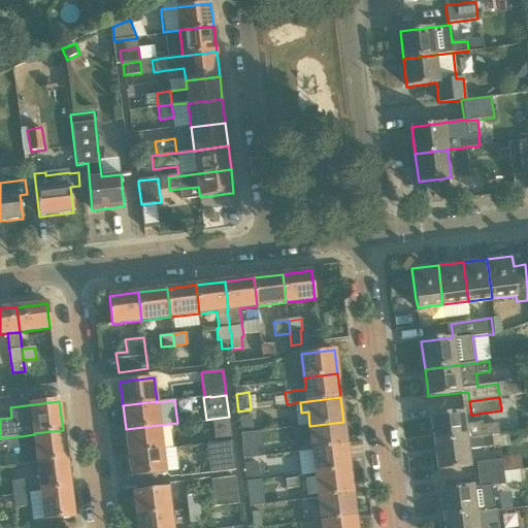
[(430,416),(434,442),(498,434),(497,425),(483,427),(483,423),(465,425),(463,411),(430,416)]
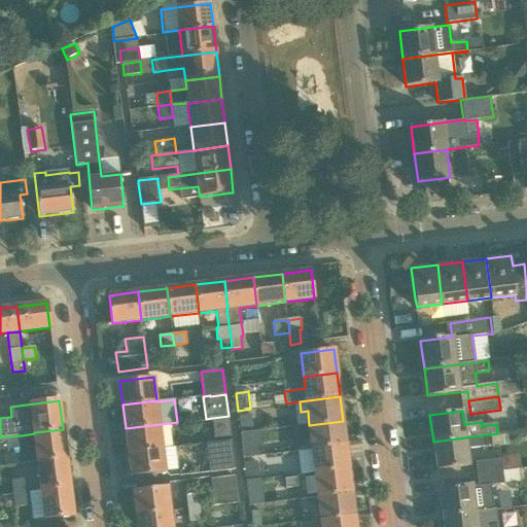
[(252,433),(251,419),(251,415),(238,416),(240,434),(252,433)]
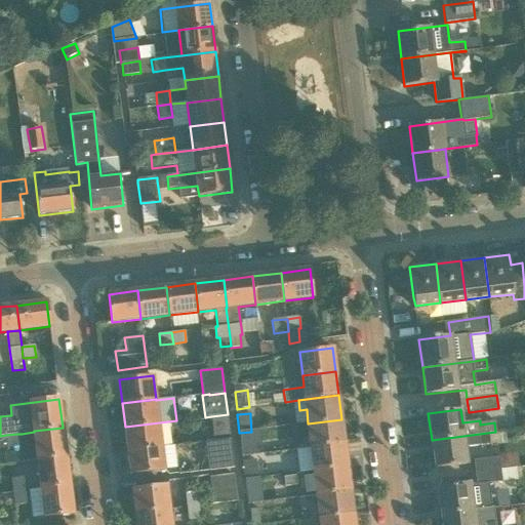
[(228,414),(211,416),(213,437),(230,435),(228,414)]
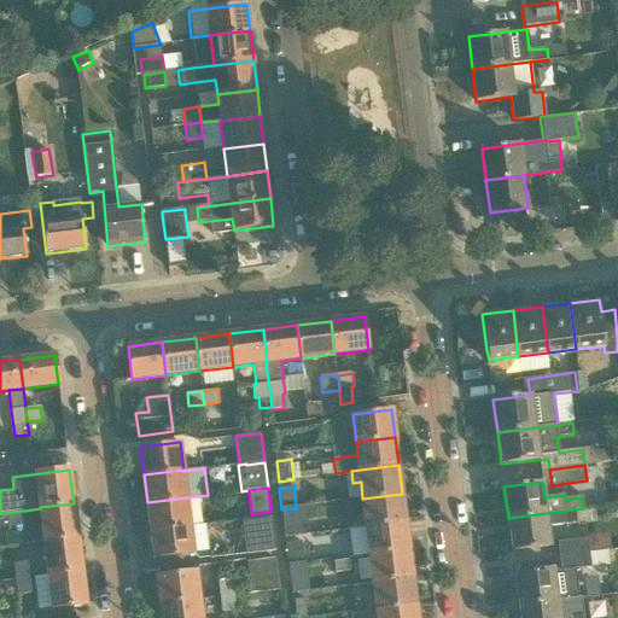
[(406,522),(402,494),(362,499),(366,526),(406,522)]
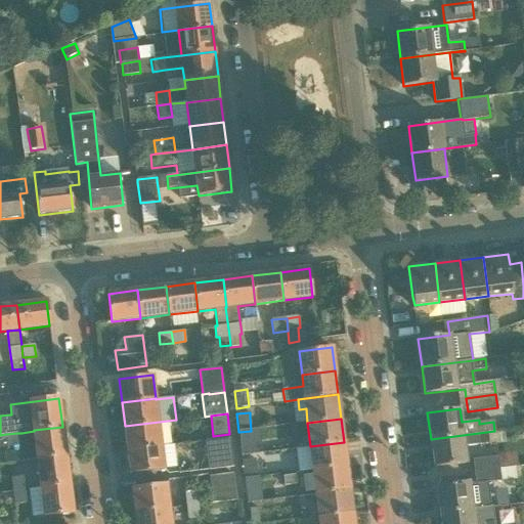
[(162,445),(159,424),(176,422),(176,420),(125,426),(128,450),(162,445)]
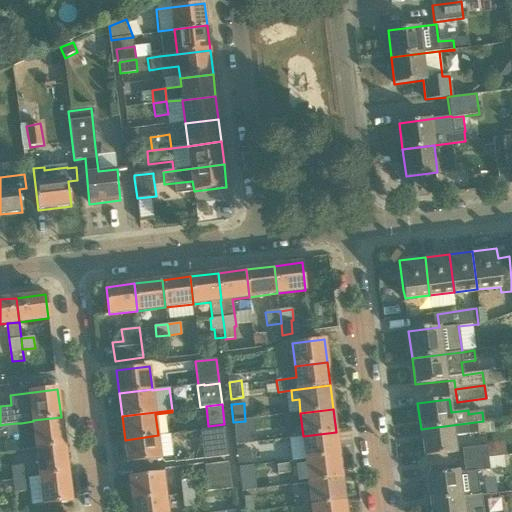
[(64,445),(61,417),(33,420),(33,421),(21,423),(23,436),(19,437),(20,450),(37,448),(64,445)]
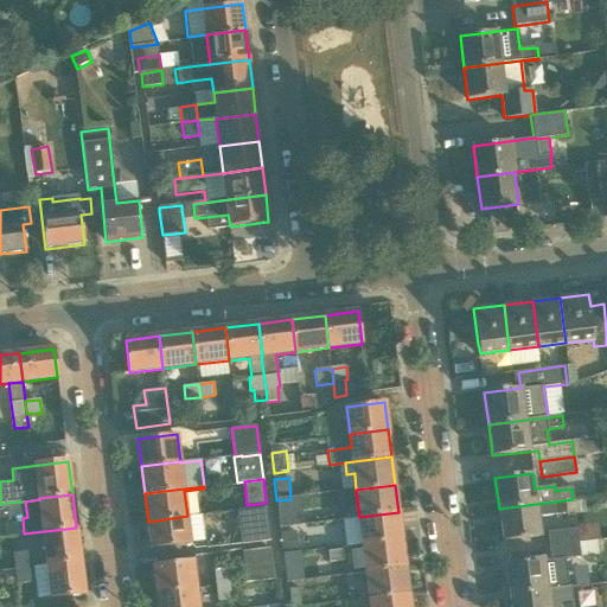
[(573,499),(499,509),(503,541),(541,537),(538,517),(557,515),(575,512),(573,499)]
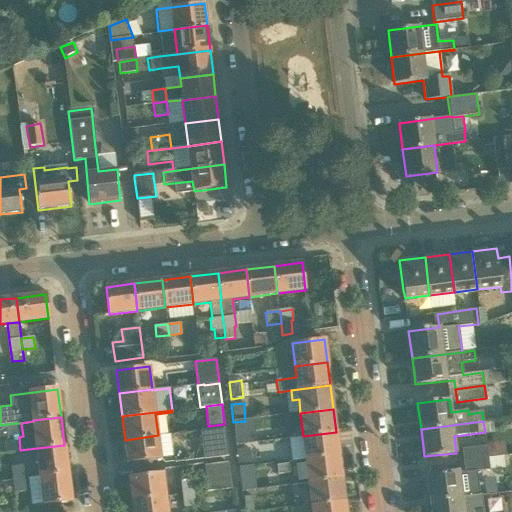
[(18,436),(17,423),(6,424),(8,437),(18,436)]
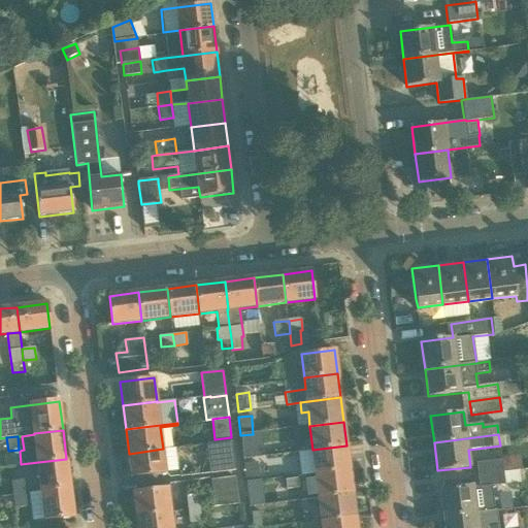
[(267,436),(242,437),(243,450),(268,449),(267,436)]
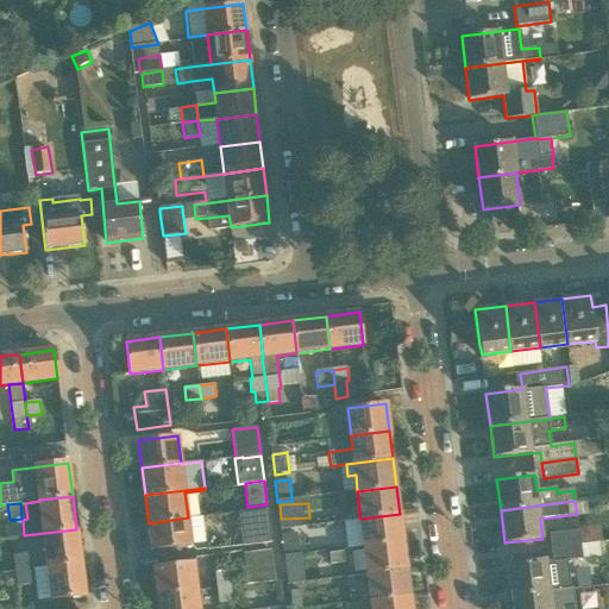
[(271,544),(268,509),(238,513),(243,547),(271,544)]
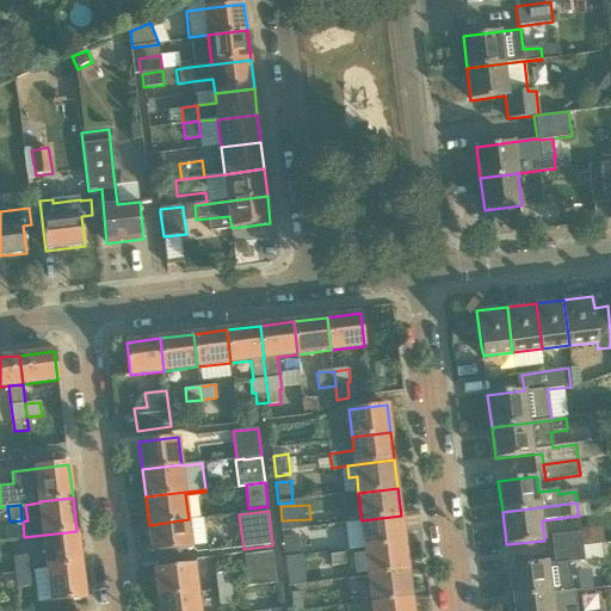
[(405,543),(401,516),(362,520),(365,548),(405,543)]
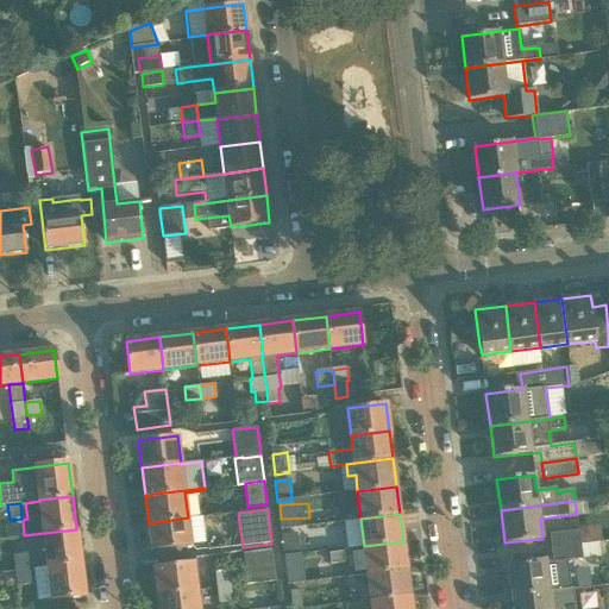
[(149,523),(152,551),(192,546),(188,518),(149,523)]
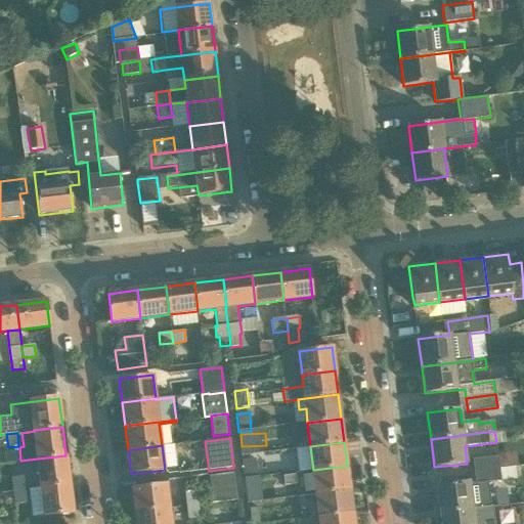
[(41,487),(70,484),(66,455),(38,459),(41,487)]
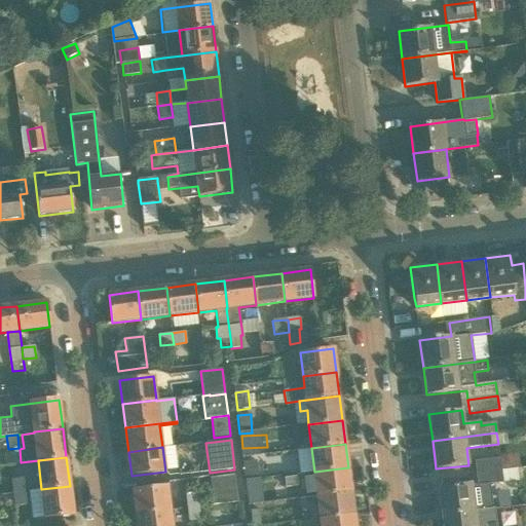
[(500,458),(474,462),(476,473),(501,470),(500,458)]
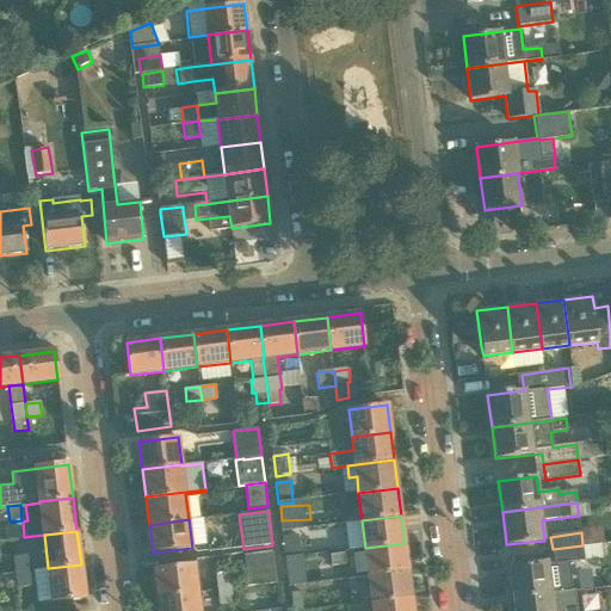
[(300,555),(297,535),(282,537),(285,556),(300,555)]
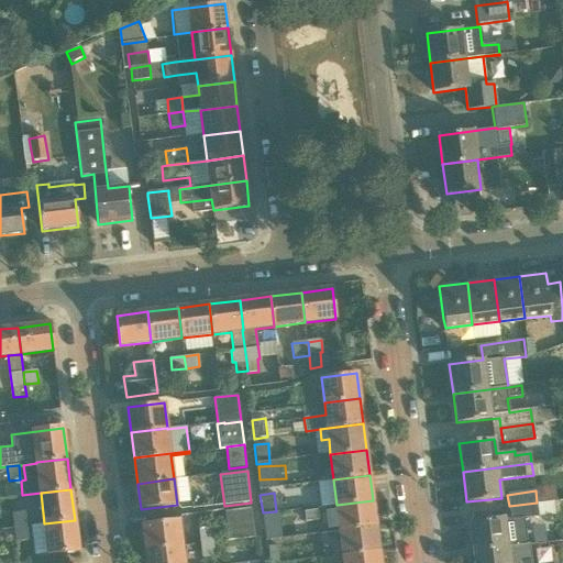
[(376,526),(373,500),(337,505),(340,530),(376,526)]
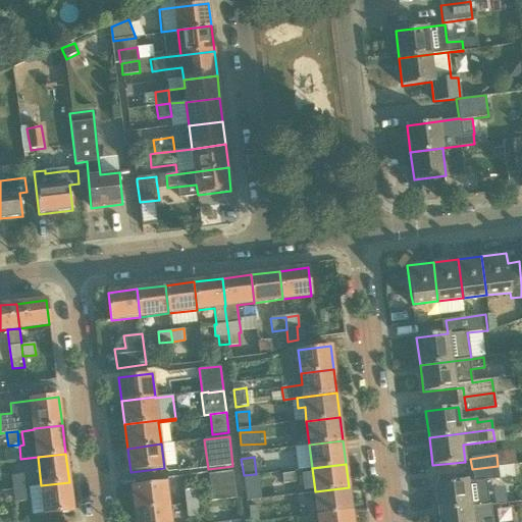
[(438,511),(489,505),(486,481),(500,479),(498,466),(472,469),(473,480),(467,481),(467,479),(434,484),(438,511)]
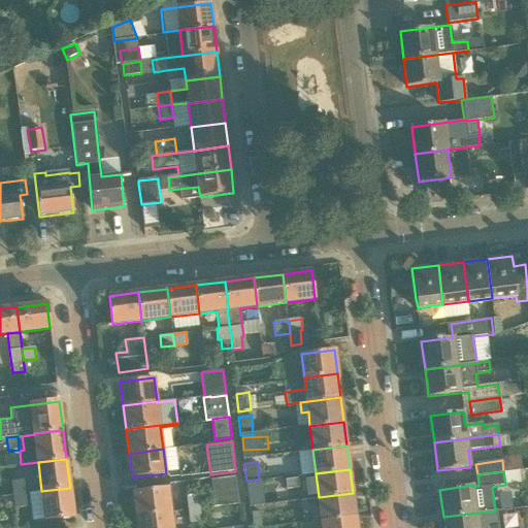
[(212,506),(238,504),(237,489),(236,490),(234,477),(210,480),(211,493),(212,506)]
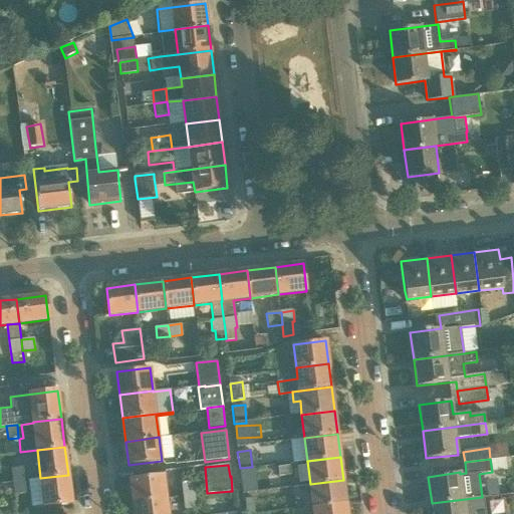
[(290,465),(277,466),(279,476),(291,474),(290,465)]
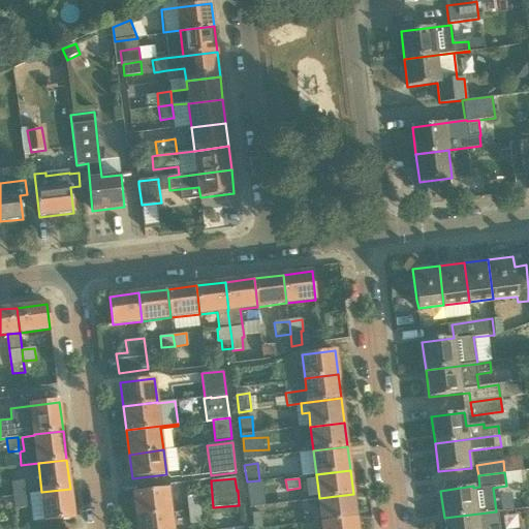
[(13,496),(24,495),(23,483),(12,484),(13,496)]
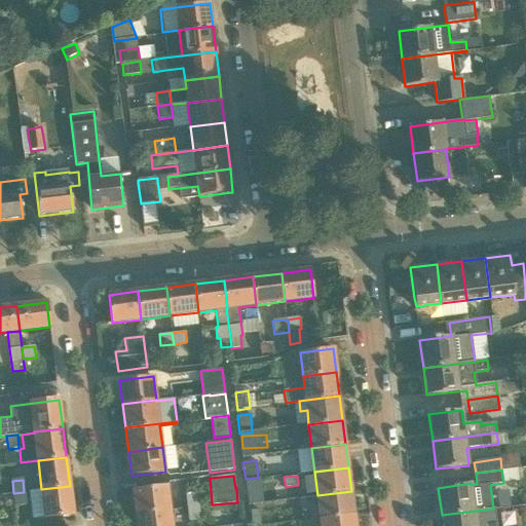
[(73,515),(70,486),(41,489),(45,519),(73,515)]
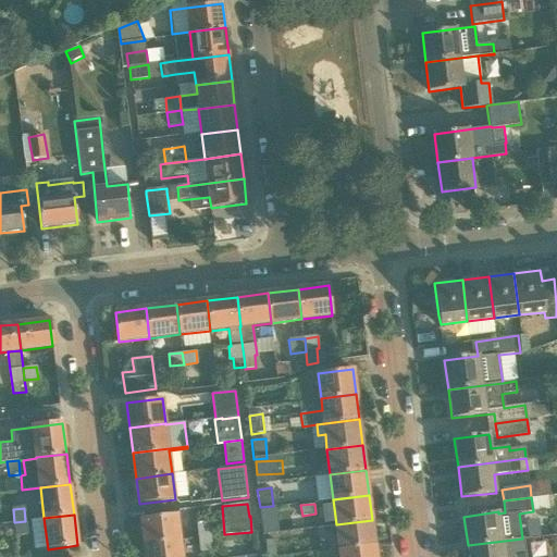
[(140,519),(144,544),(180,540),(176,515),(140,519)]
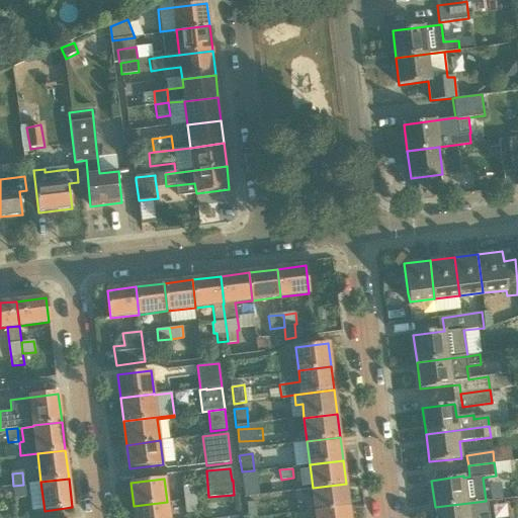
[(313,488),(316,512),(348,508),(346,484),(313,488)]
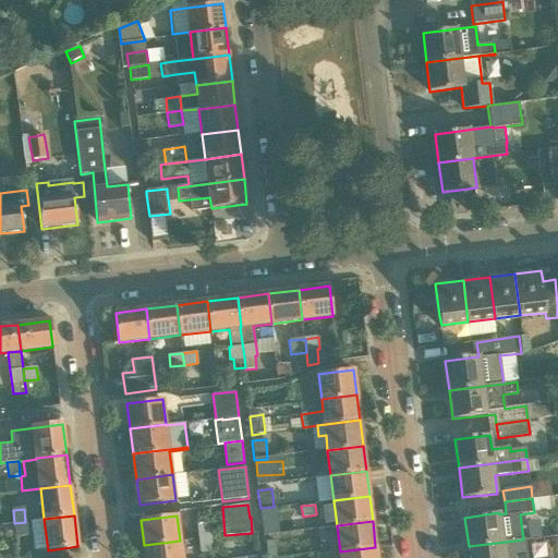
[(25,522),(14,523),(15,536),(26,534),(25,522)]
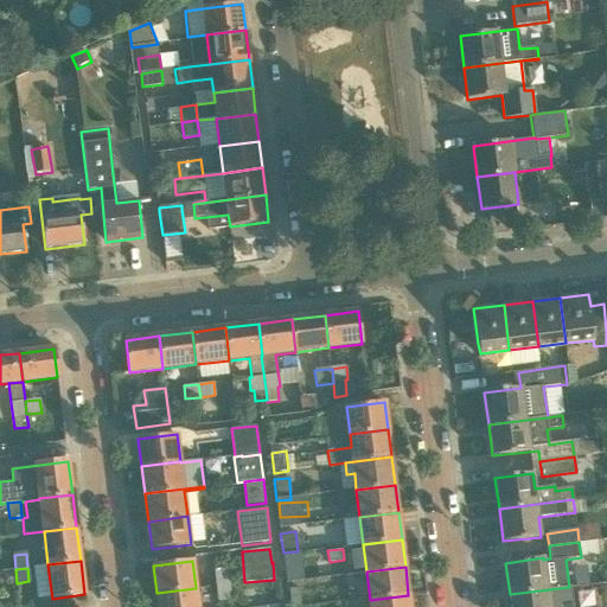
[(217,586),(229,583),(228,568),(215,569),(217,586)]
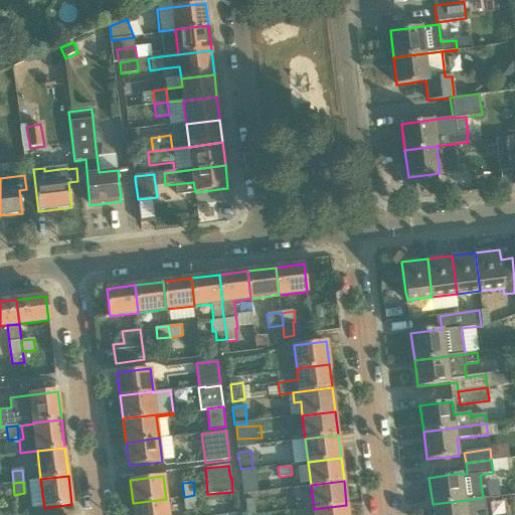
[(185,510),(196,509),(194,495),(184,497),(185,510)]
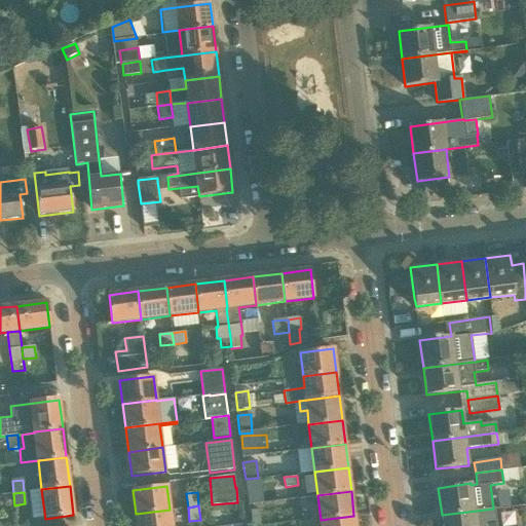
[(495,525),(493,509),(442,515),(443,525),(495,525)]
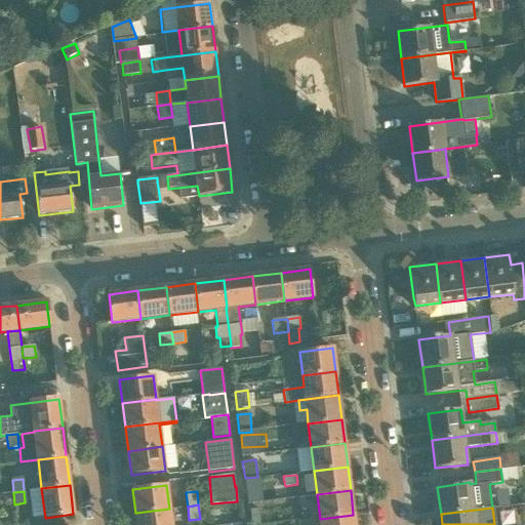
[(136,524),(171,524),(169,509),(135,513),(136,524)]
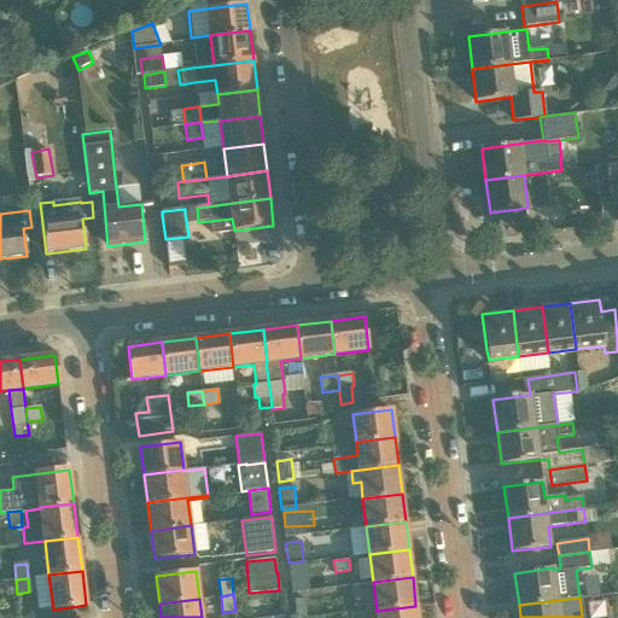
[(417,617),(415,606),(377,611),(377,617),(417,617)]
